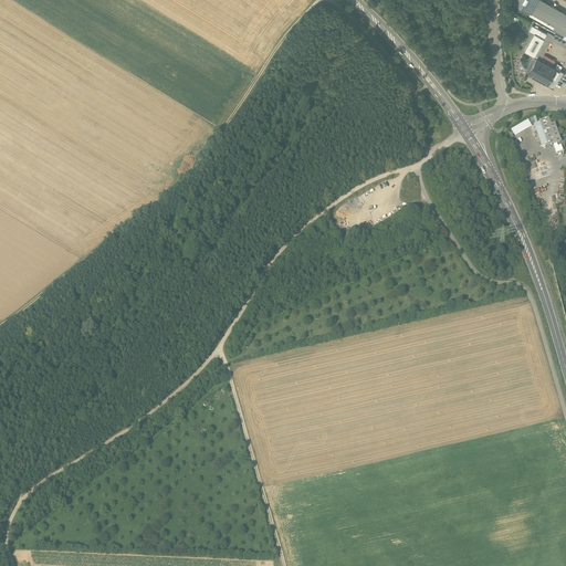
[(531,13),(538,0),(512,0),(512,2),(531,13)]
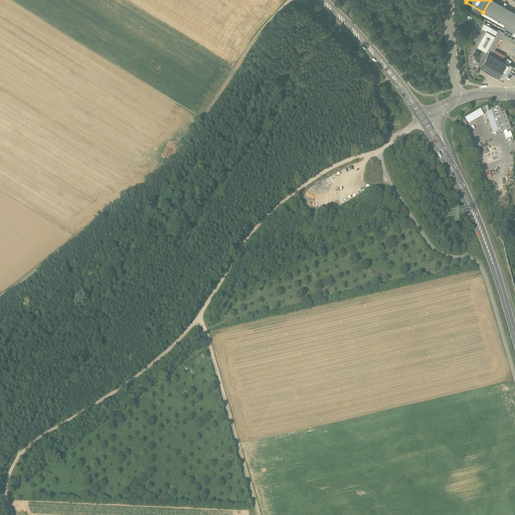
[(514,29),(514,12),(492,0),(490,0),(483,12),(504,24),(503,26),(513,33),(514,29)]
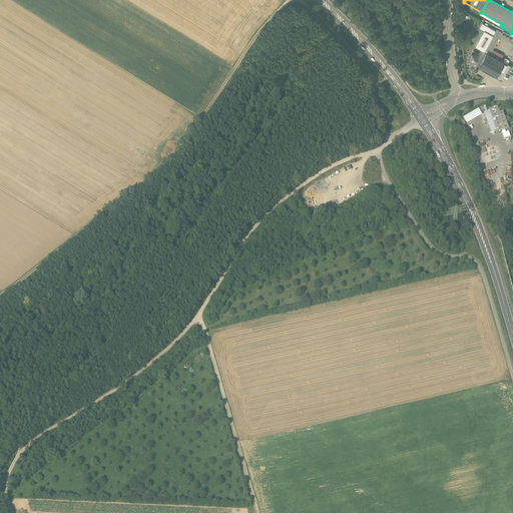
[(496,31),(482,24),(479,29),(484,31),(475,47),(483,51),(484,52),(496,31)]
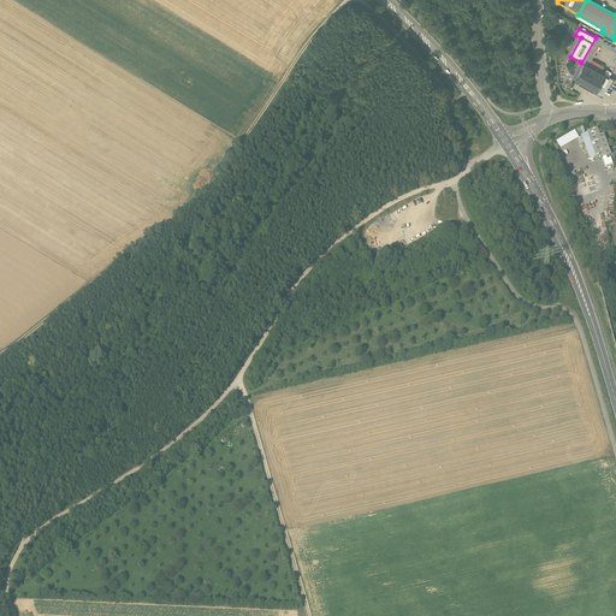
[(567,35),(562,39),(567,46),(570,47),(573,45),(573,41),(567,35)]
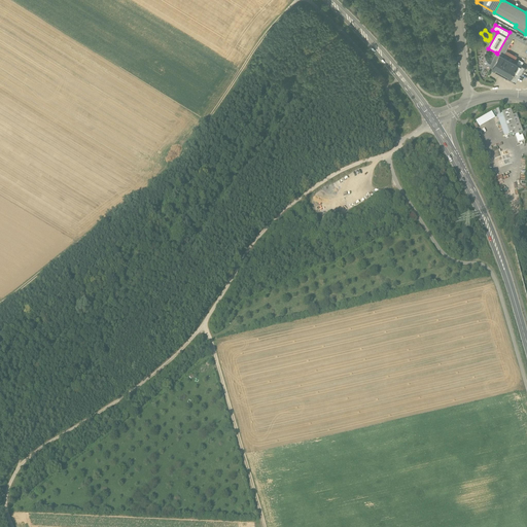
[(497,54),(502,57),(516,33),(511,30),(510,32),(497,54)]
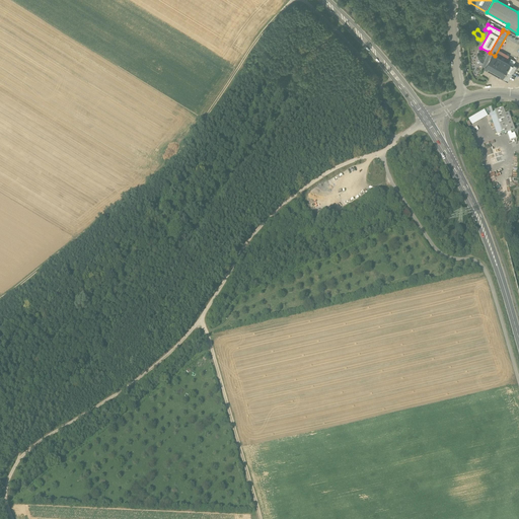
[(518,38),(510,32),(507,38),(518,44),(518,38)]
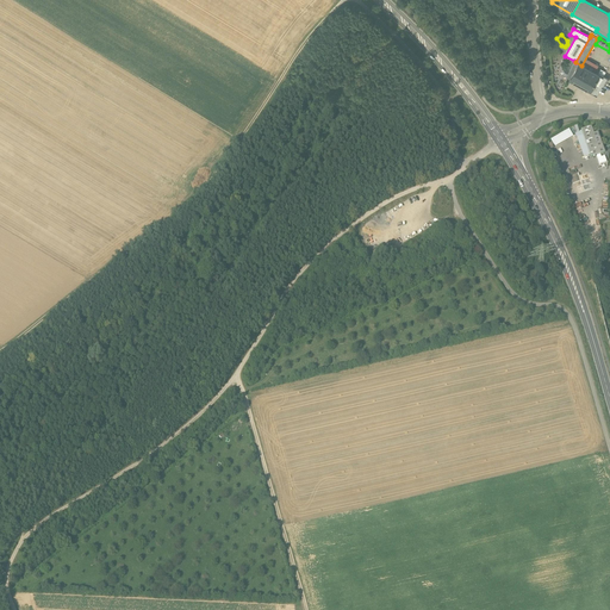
[(576,62),(574,61),(568,72),(565,69),(562,70),(561,72),(562,74),(566,76),(573,81),(574,80),(577,81),(576,83),(586,89),(586,91),(596,97),(602,87),(603,88),(609,79),(598,73),(598,74),(582,66),(576,62)]
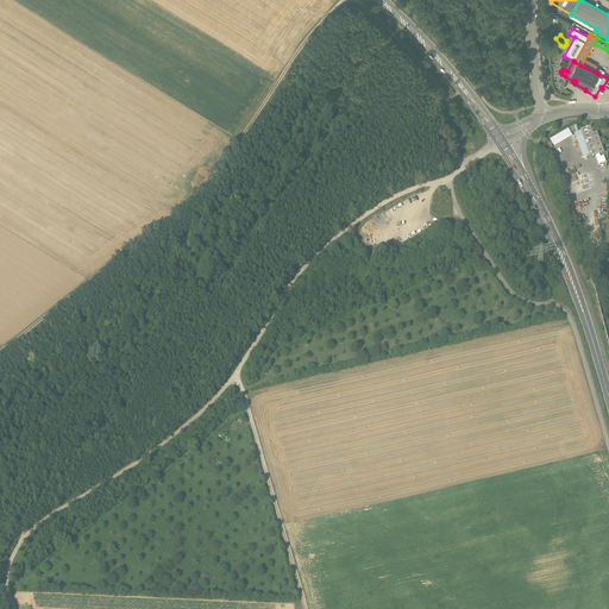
[(590,127),(581,131),(590,158),(604,152),(597,133),(592,135),(590,127)]
